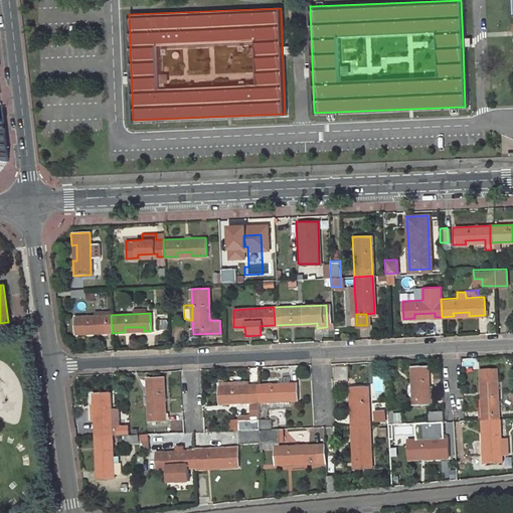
[(75,334),(106,333),(112,333),(111,315),(73,316),(75,334)]
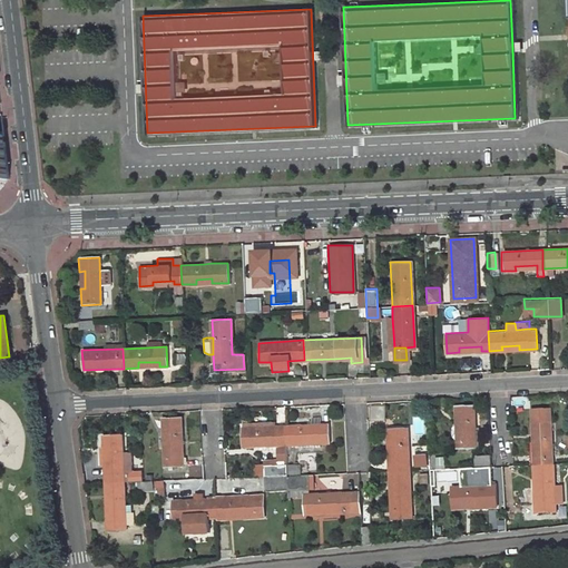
[(475,426),(473,403),(453,404),(454,417),(458,417),(459,439),(454,439),(456,447),(476,446),(475,429),(475,426)]
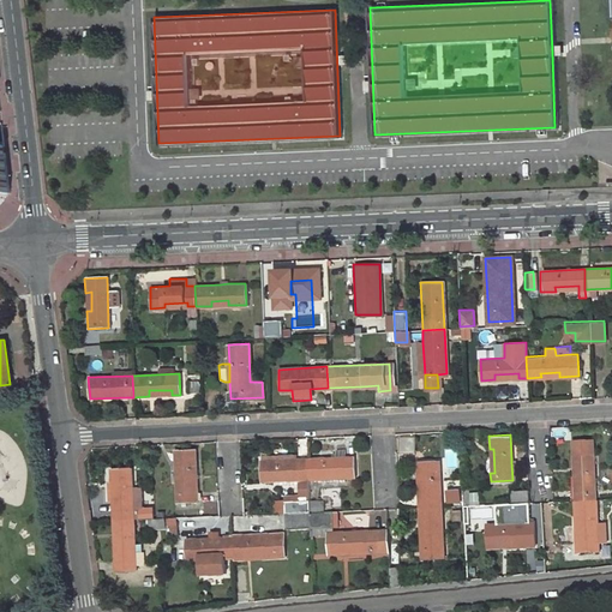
[(399,448),(414,448),(414,436),(399,436),(399,448)]
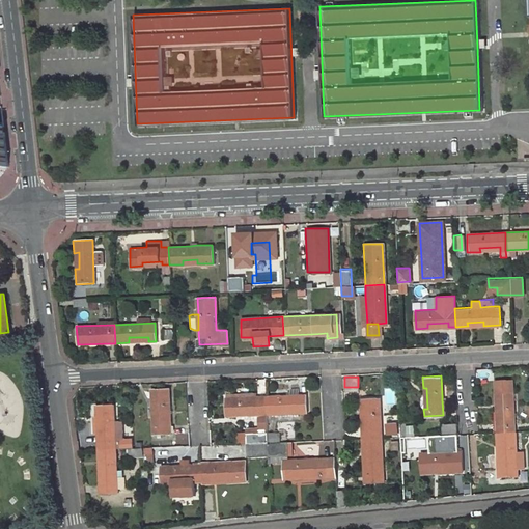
[(511,380),(494,380),(495,404),(500,402),(500,423),(496,423),(496,430),(513,429),(511,380)]
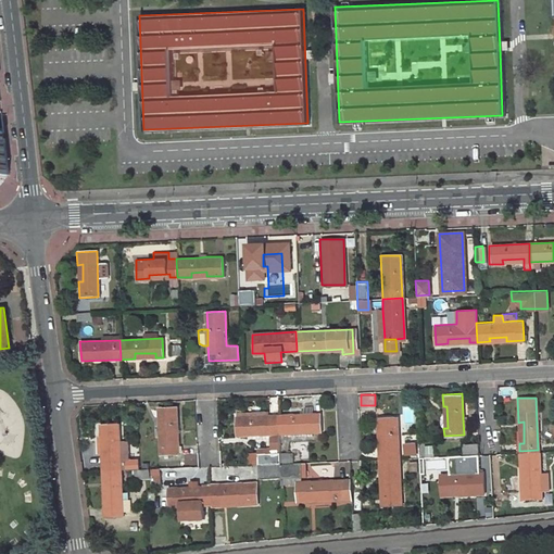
[(176,405),(156,406),(158,418),(162,418),(162,436),(159,436),(159,453),(178,452),(176,405)]
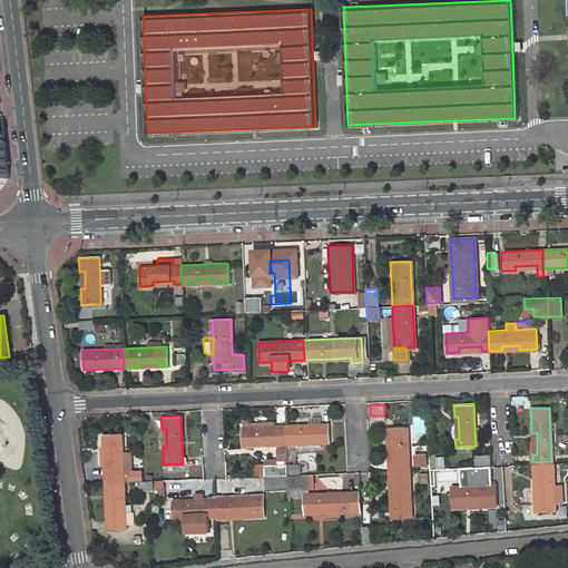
[(327,442),(327,422),(319,422),(310,423),(310,420),(307,420),(307,423),(284,424),(285,443),(297,443),(297,446),(320,444),(320,442),(327,442)]
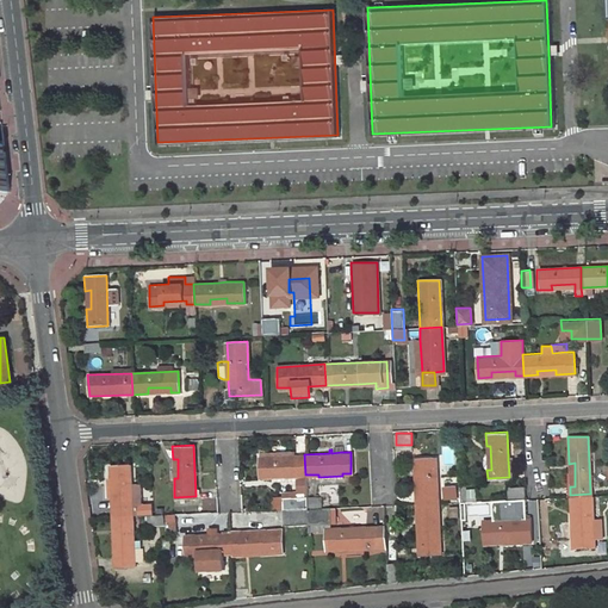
[(260,456),(258,456),(259,477),(272,476),(272,472),(275,471),(277,479),(297,478),(298,496),(306,496),(305,475),(304,454),(293,454),(260,456)]
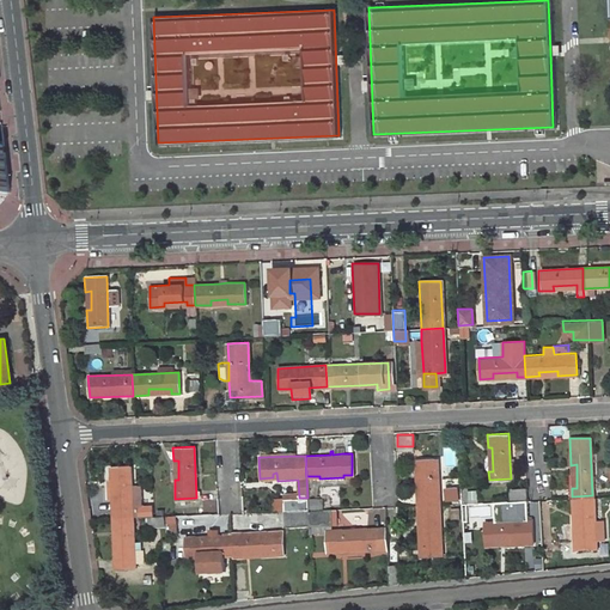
[(439,504),(437,459),(414,461),(416,505),(439,504)]
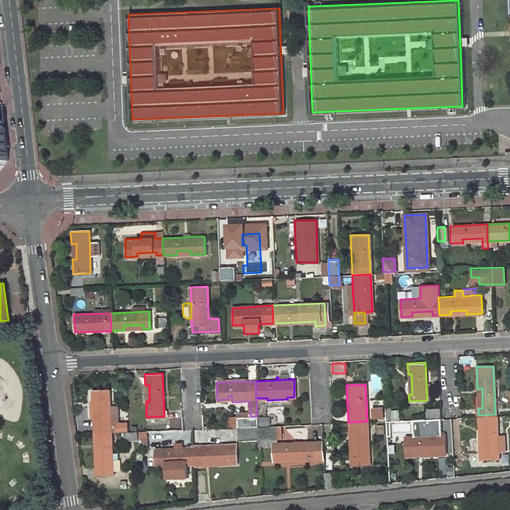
[(108,389),(90,390),(91,404),(96,403),(97,418),(92,418),(92,435),(110,434),(110,431),(109,407),(108,389)]
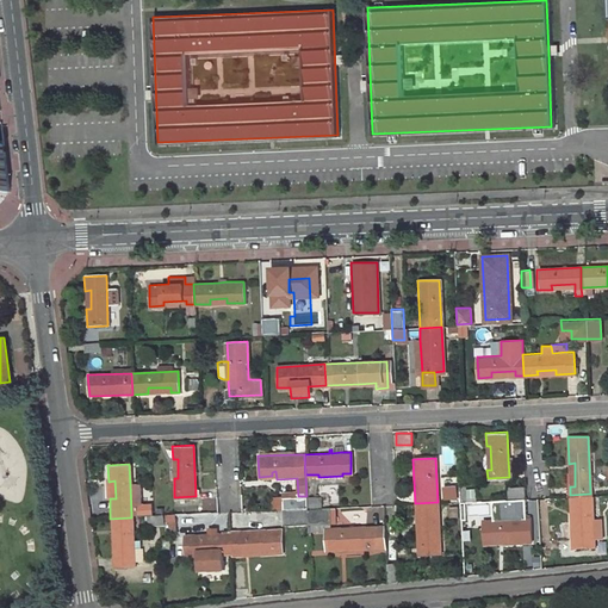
[(508,498),(525,497),(523,485),(508,486),(508,498)]
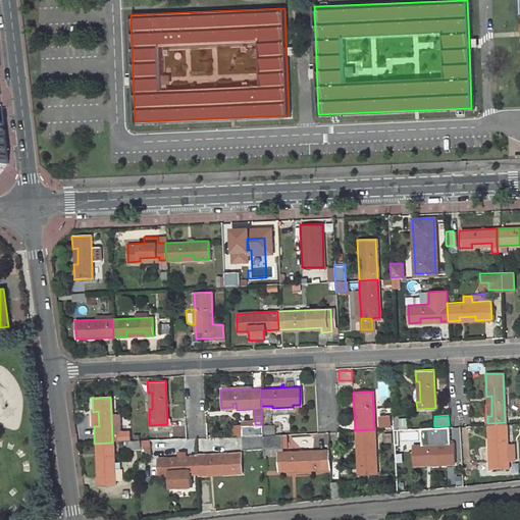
[(488,450),(489,466),(507,466),(506,449),(506,444),(505,422),(487,423),(488,435),(492,435),(492,450),(488,450)]
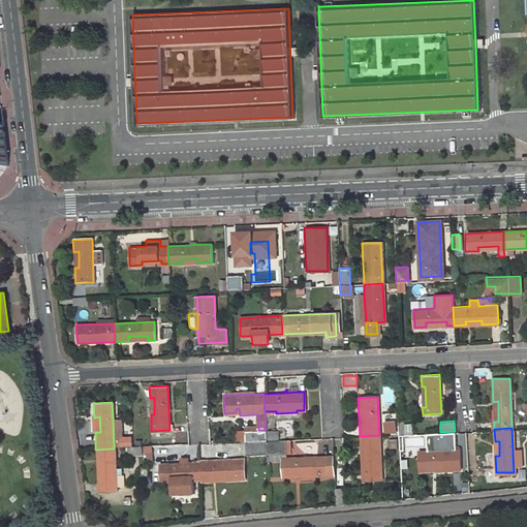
[(278,437),(278,429),(266,429),(267,438),(278,437)]
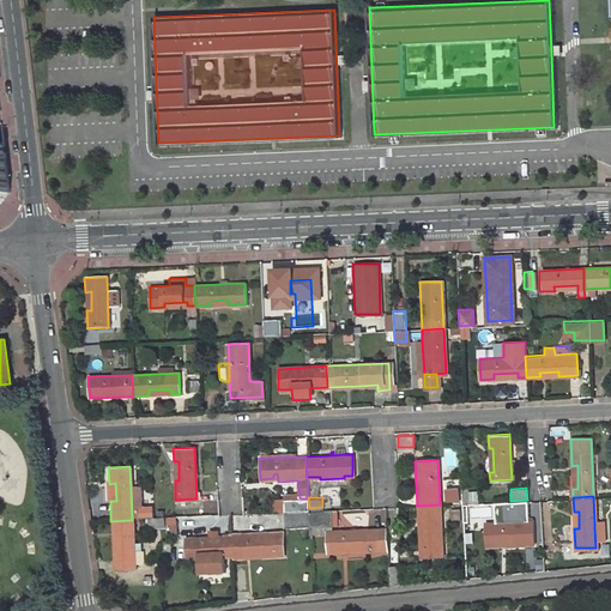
[(286,500),(283,500),(284,510),(284,527),(309,526),(308,510),(308,498),(300,498),(295,498),(286,500)]
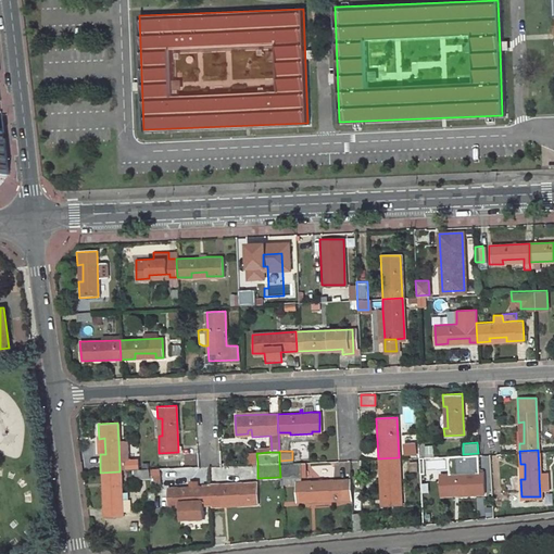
[(449,473),(440,474),(441,493),(453,493),(452,488),(474,487),(475,492),(482,491),(481,471),(478,471),(478,468),(478,453),(463,454),(448,454),(449,473)]
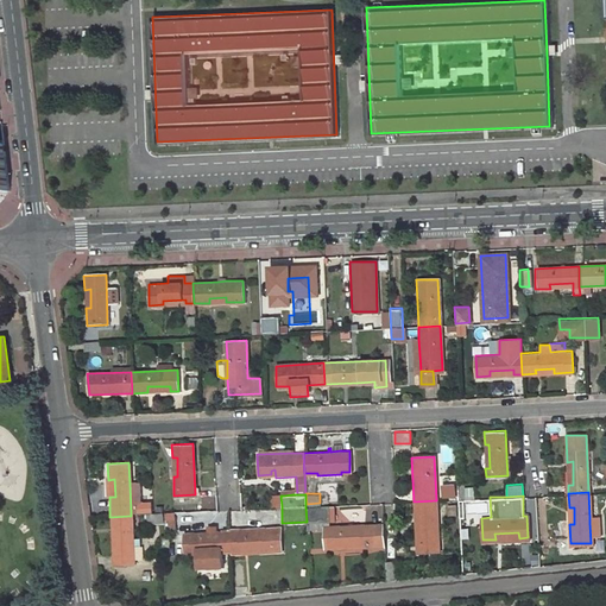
[(136,505),(136,512),(151,511),(151,500),(138,502),(138,503),(136,505)]
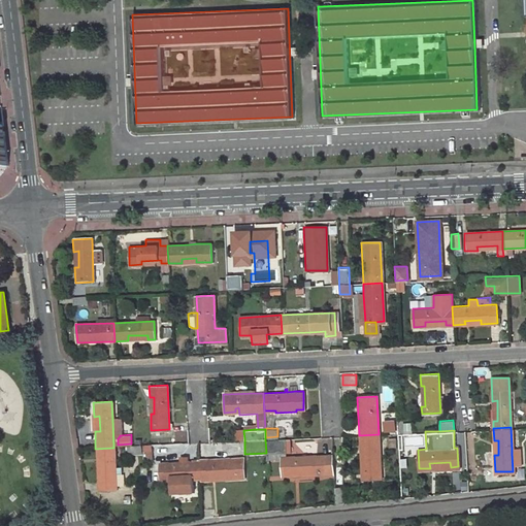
[(381,479),(379,434),(359,435),(359,448),(361,480),(381,479)]
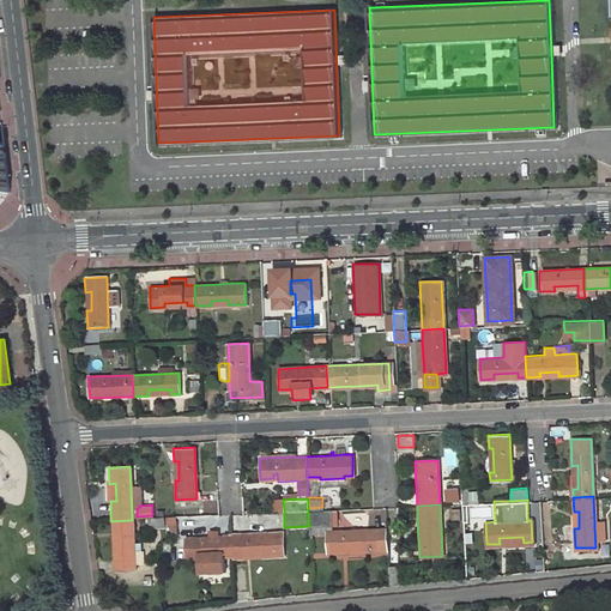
[(366,507),(367,522),(386,521),(385,506),(366,507)]
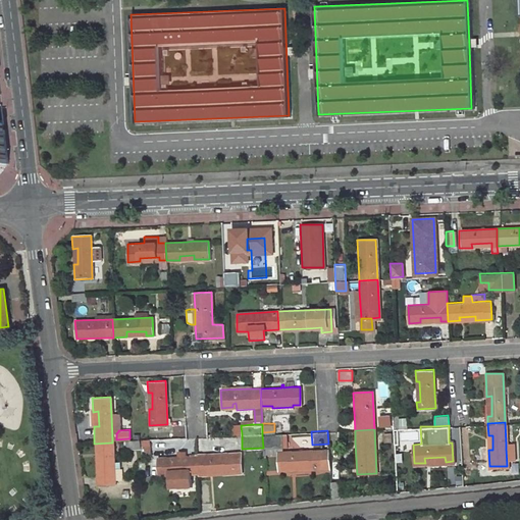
[(263,448),(281,447),(281,433),(262,434),(263,448)]
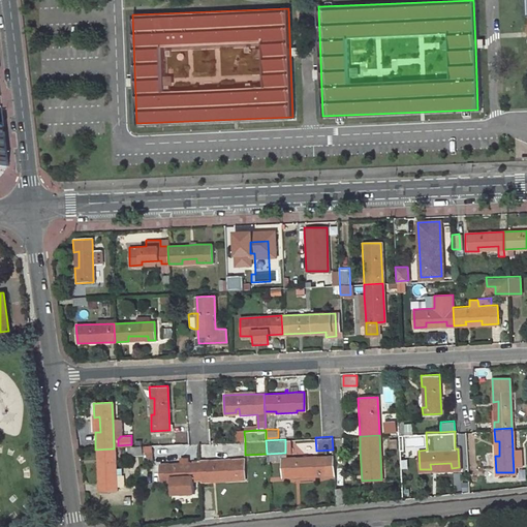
[(127,445),(128,454),(141,453),(141,444),(127,445)]
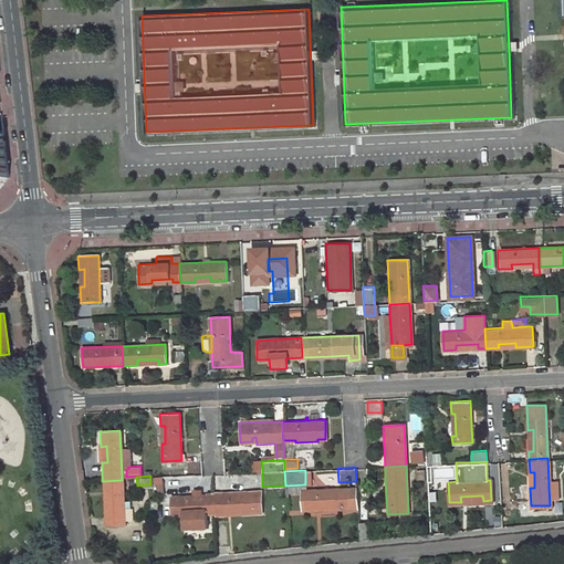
[(104,524),(124,523),(124,507),(129,507),(128,499),(123,500),(122,480),(102,481),(103,492),(108,491),(110,509),(104,509),(104,524)]
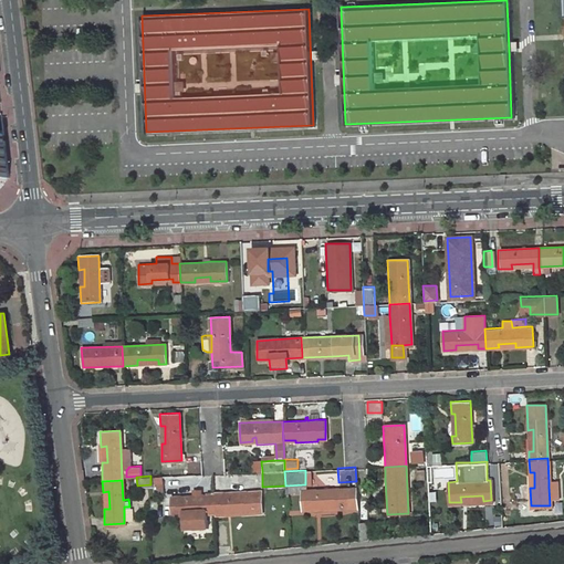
[(301,490),(302,510),(313,509),(314,511),(320,510),(320,509),(357,507),(356,487),(327,488),(327,487),(324,487),(324,489),(306,489),(301,490)]
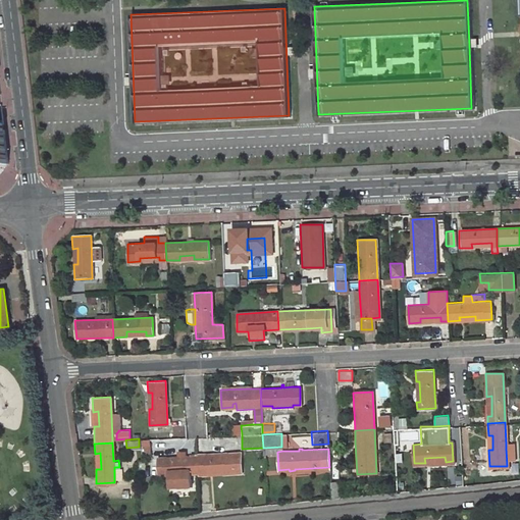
[(239,471),(239,454),(195,456),(196,473),(209,473),(209,469),(223,468),(223,472),(239,471)]
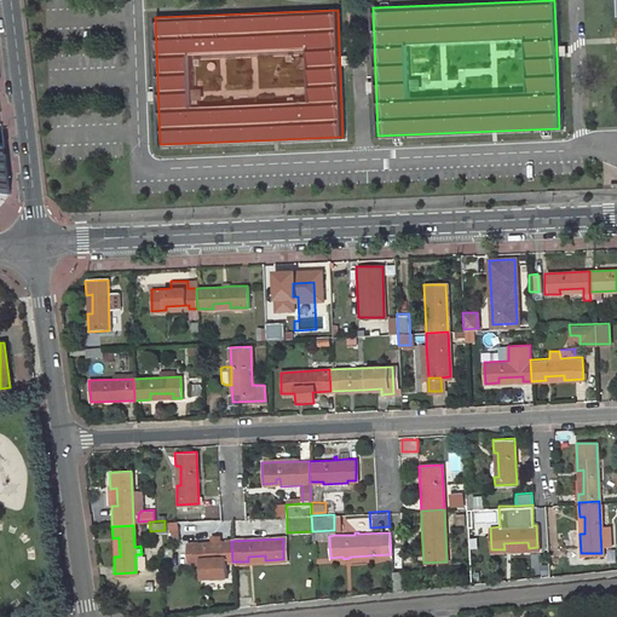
[(211,542),(186,543),(188,564),(200,564),(224,563),(232,561),(231,541),(218,542),(211,542)]
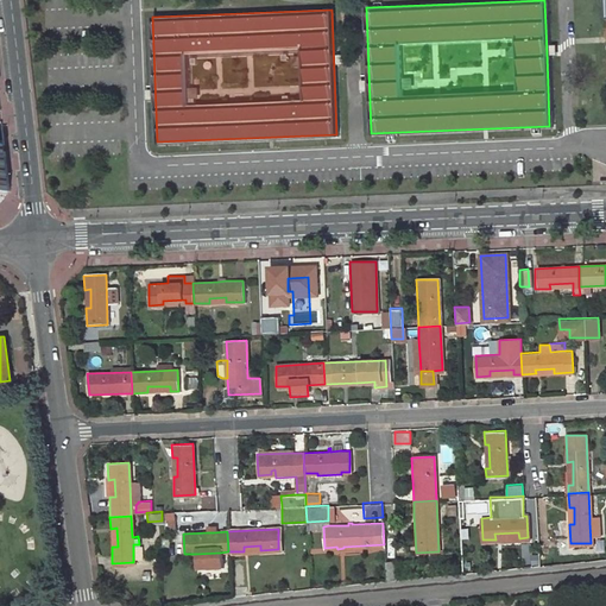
[(220,553),(196,554),(197,568),(220,567),(220,553)]
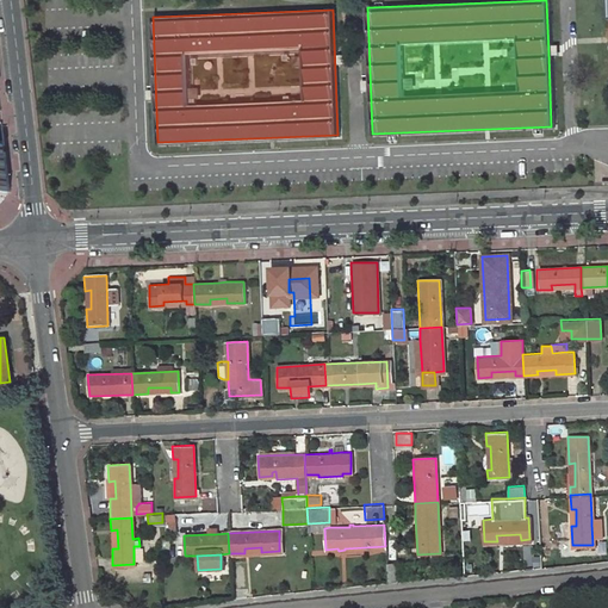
[(397,581),(396,562),(385,562),(386,581),(397,581)]
